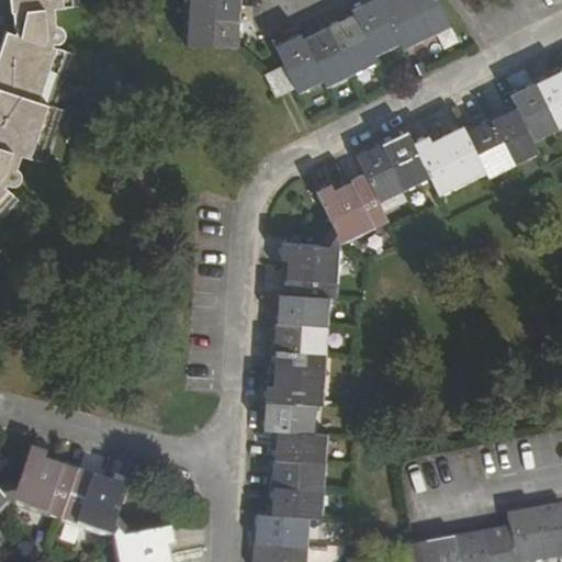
[(9,0),(11,12),(19,13),(20,24),(15,35),(6,33),(0,48),(0,220),(19,200),(3,187),(6,184),(11,187),(17,186),(21,180),(21,173),(15,168),(21,156),(43,164),(52,138),(46,136),(56,109),(53,108),(70,55),(52,48),(54,45),(59,45),(64,42),(65,35),(64,29),(55,25),(55,9),(78,7),(77,0),(9,0)]
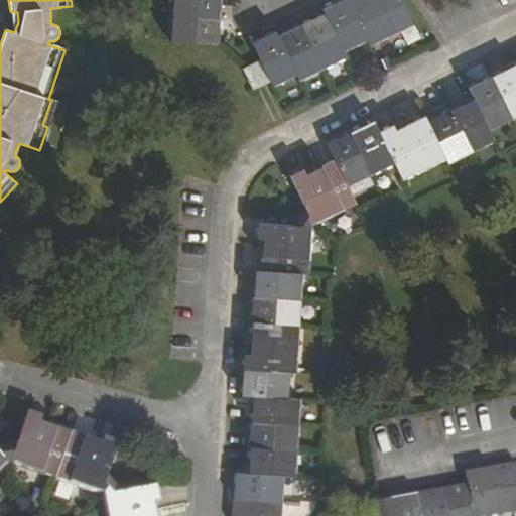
[(173,0),(171,41),(219,44),(221,0),(173,0)]
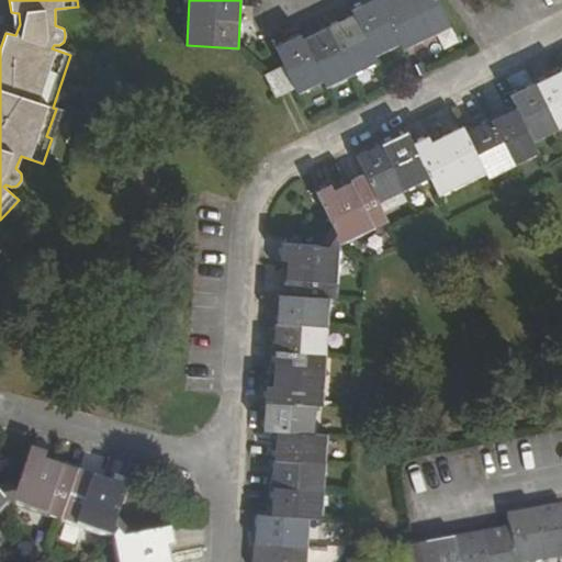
[(301,36),(285,44),(274,49),(298,96),(323,82),(327,89),(379,65),(374,58),(400,46),(403,53),(451,30),(435,0),(377,0),(351,12),(355,18),(303,42),(301,36)]
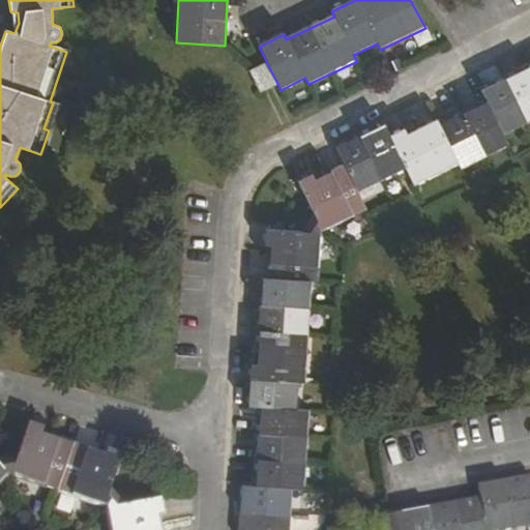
[(238,529),(288,529),(291,490),(303,490),(307,411),(296,410),(297,384),(303,383),(308,283),(318,283),(321,232),(366,210),(358,192),(405,170),(413,185),(457,164),(460,169),(507,145),(503,134),(529,120),(529,66),(481,91),(487,101),(438,125),(436,120),(406,135),(404,129),(389,137),(382,124),(336,148),(346,166),(315,180),(312,175),(298,181),(312,212),(296,234),(265,232),(264,247),(270,247),(268,281),(262,280),(256,366),(251,366),(247,408),(259,409),(255,488),(241,488),(238,529)]
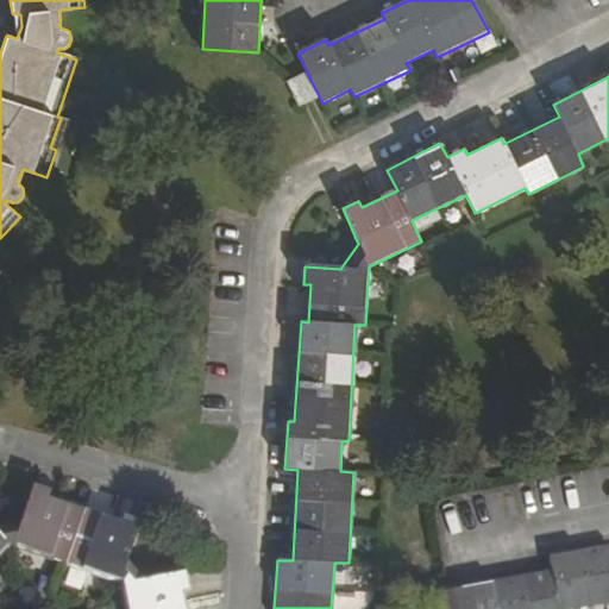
[(0,557),(12,547),(124,585),(129,608),(186,608),(183,595),(188,594),(186,576),(150,582),(130,559),(142,526),(124,520),(123,525),(50,501),(52,495),(33,489),(22,523),(0,527),(0,557)]
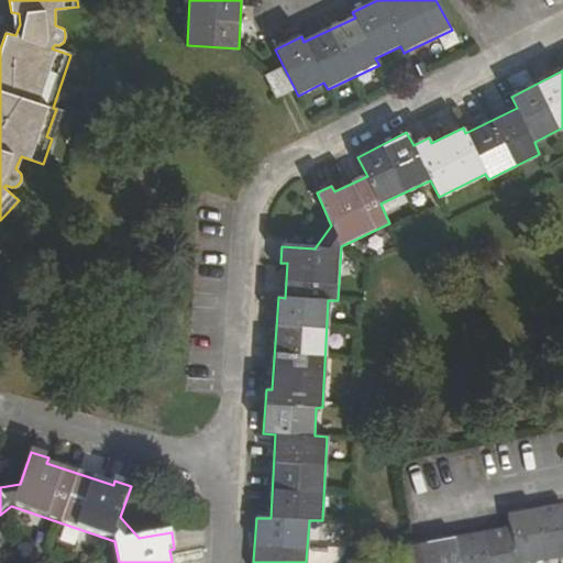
[(509,530),(400,551),(403,562),(545,562),(562,560),(562,507),(507,516),(509,530)]
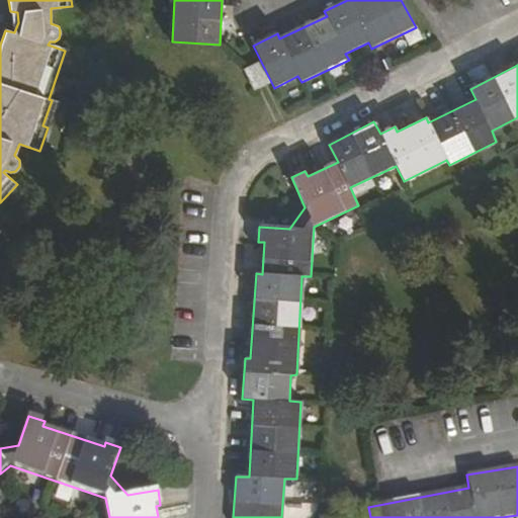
[(311,517),(312,512),(284,509),(283,517),(311,517)]
